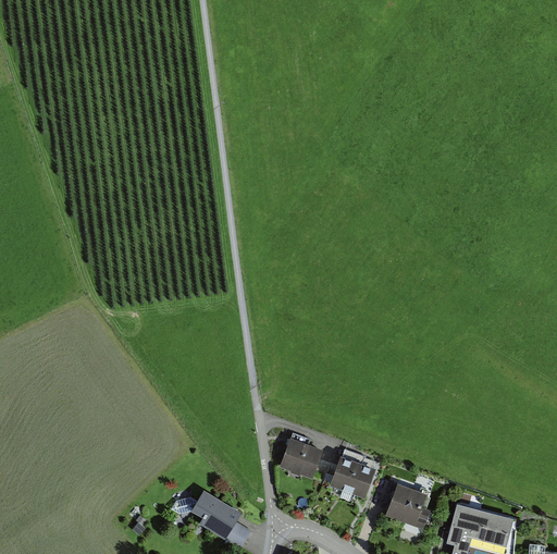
[(281,468),(313,480),(324,451),(292,438),(281,468)]
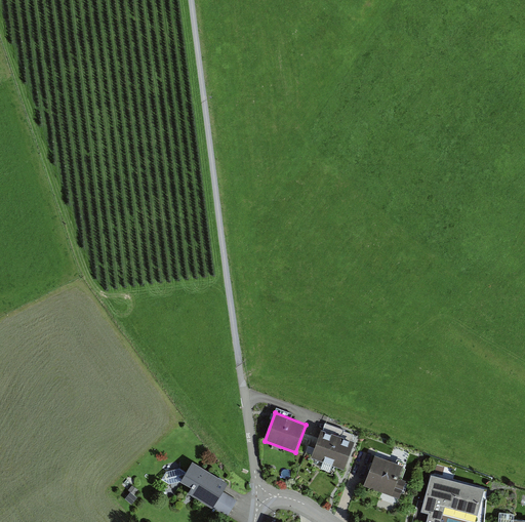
[(356,441),(323,429),(311,459),(344,472),(356,441)]
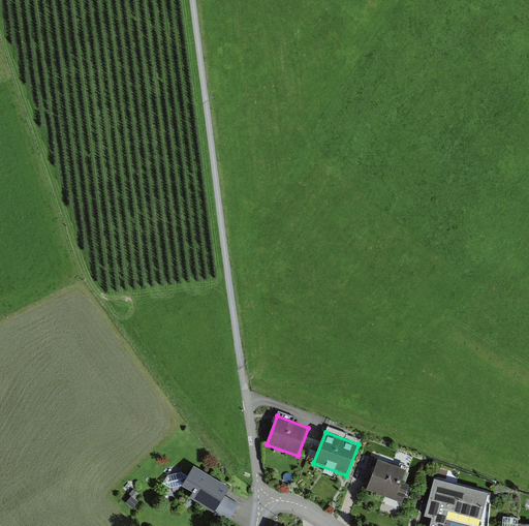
[(407,467),(378,456),(366,488),(402,502),(409,484),(402,481),(407,467)]
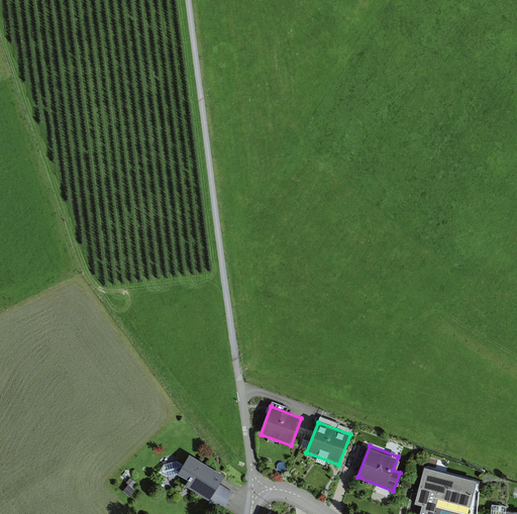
[(225,475),(189,453),(177,475),(188,482),(185,487),(225,509),(234,492),(220,484),(225,475)]
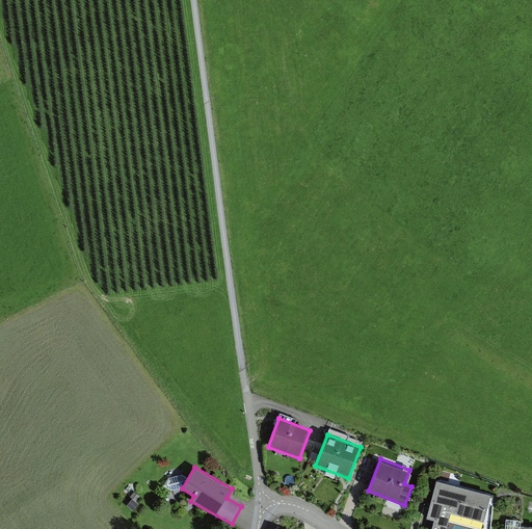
[(445,528),(452,505),(483,513),(488,495),(436,481),(427,514),(435,517),(431,528),(445,528)]
